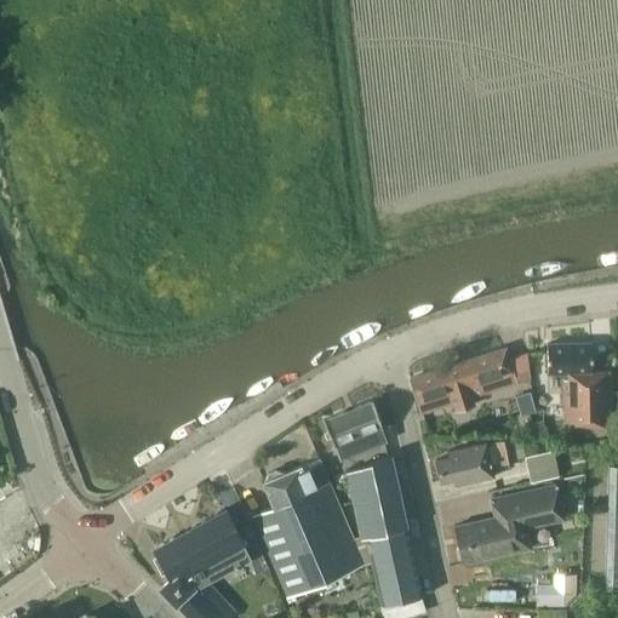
[(593,371),(593,344),(549,345),(549,376),(568,376),(568,382),(564,382),(565,433),(612,431),(611,371),(593,371)]
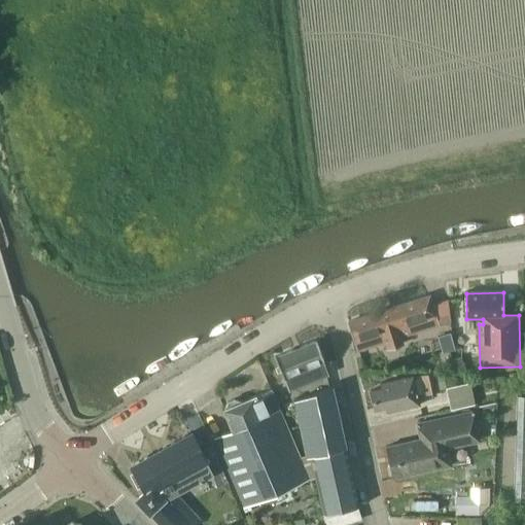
[(438,327),(429,299),(350,323),(358,352),(385,344),(387,351),(405,346),(403,339),(438,327)]
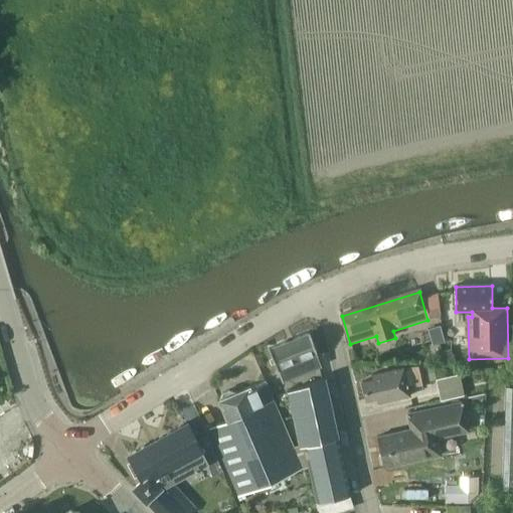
[(446,343),(441,328),(430,331),(434,346),(446,343)]
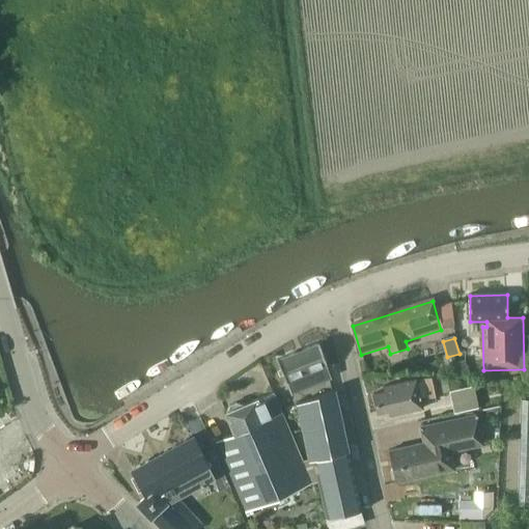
[(330,379),(316,345),(279,361),(293,393),(330,379)]
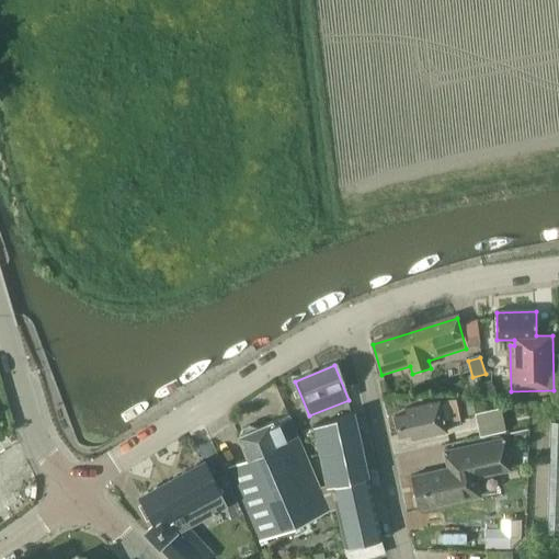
[(498,397),(493,381),(482,385),(487,400),(498,397)]
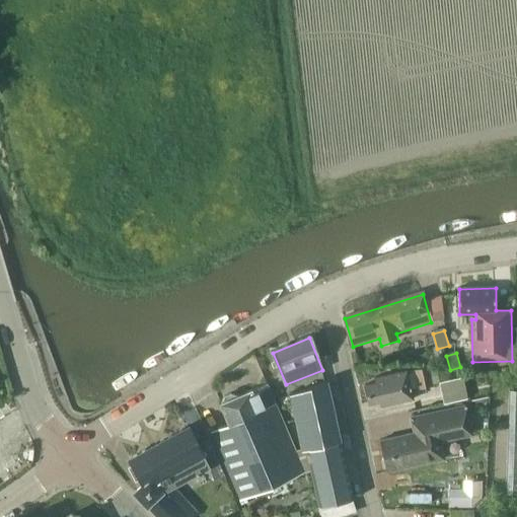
[(433,387),(432,385),(441,383),(438,370),(429,372),(428,368),(407,373),(405,371),(382,376),(384,382),(365,386),(369,403),(379,401),(380,408),(413,400),(411,389),(419,387),(419,390),(433,387)]
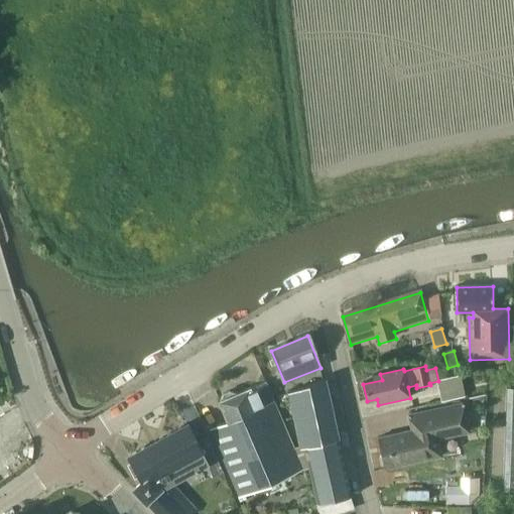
[(440,380),(446,402),(471,396),(465,374),(440,380)]
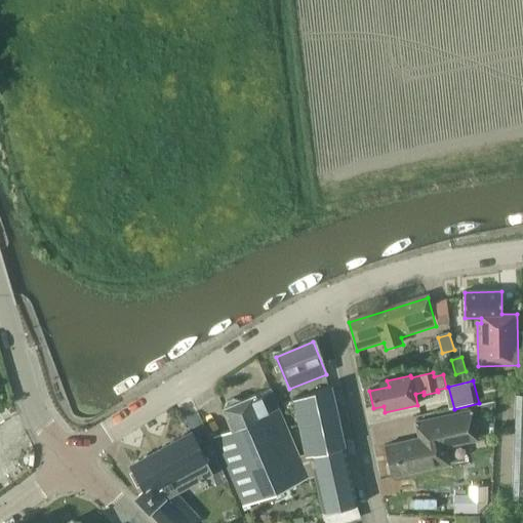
[(293,400),(306,456),(310,455),(314,476),(322,513),(357,506),(330,386),(293,400)]
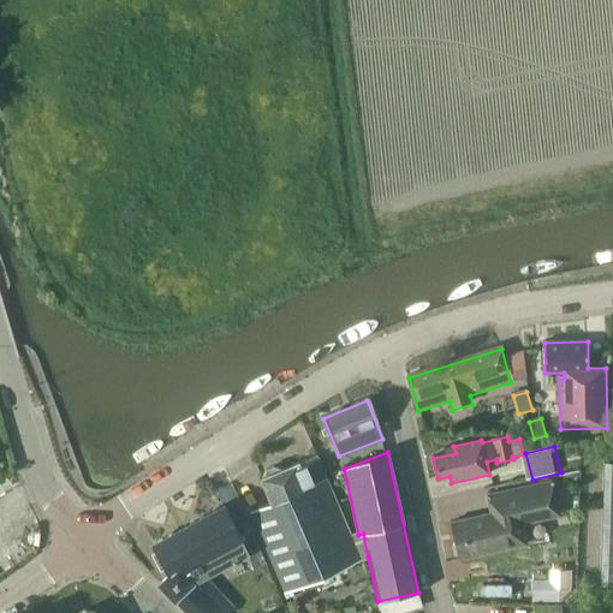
[(363,534),(358,535),(350,536),(317,457),(283,471),(274,468),(267,471),(262,480),(272,504),(251,512),(284,593),(368,558),(363,534)]
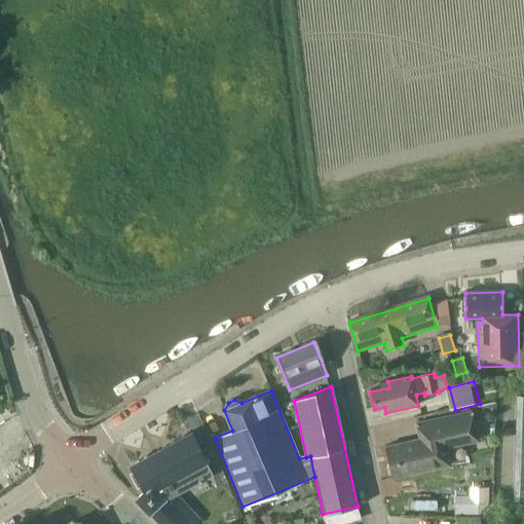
[(523,397),(517,397),(513,501),(523,501),(523,397)]
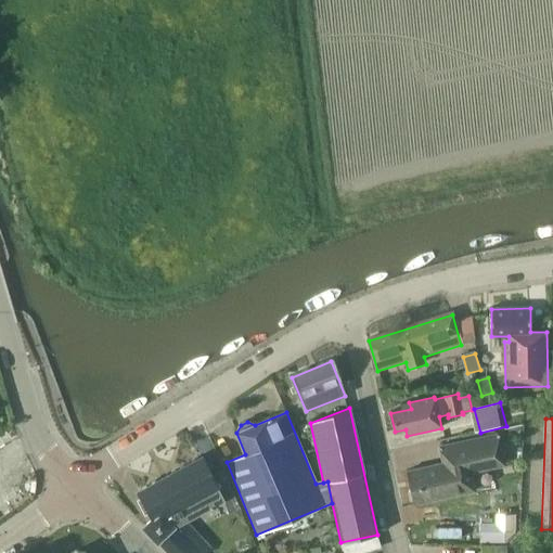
[(505,465),(498,434),(440,447),(444,463),(407,472),(414,504),(476,490),(472,473),(505,465)]
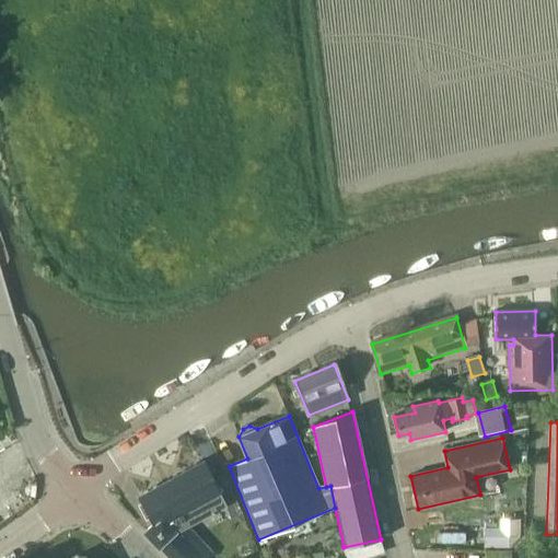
[(209,557),(213,554),(184,524),(225,502),(213,480),(205,463),(140,497),(154,522),(143,532),(170,557),(209,557)]
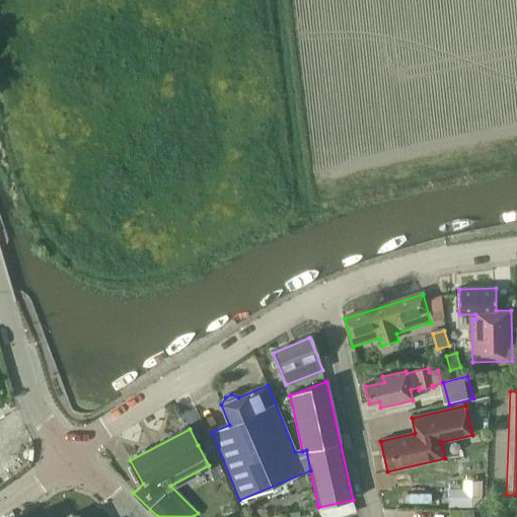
[(210,438),(198,445),(209,465),(217,478),(225,474),(210,438)]
